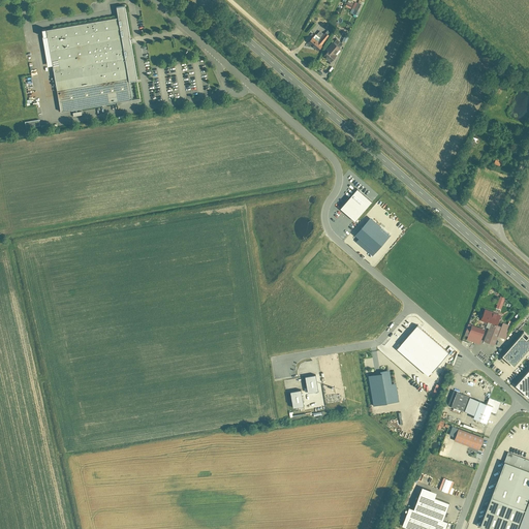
[(359,0),(358,2),(354,1),(350,12),(358,16),(364,2),(360,0),(359,0)]
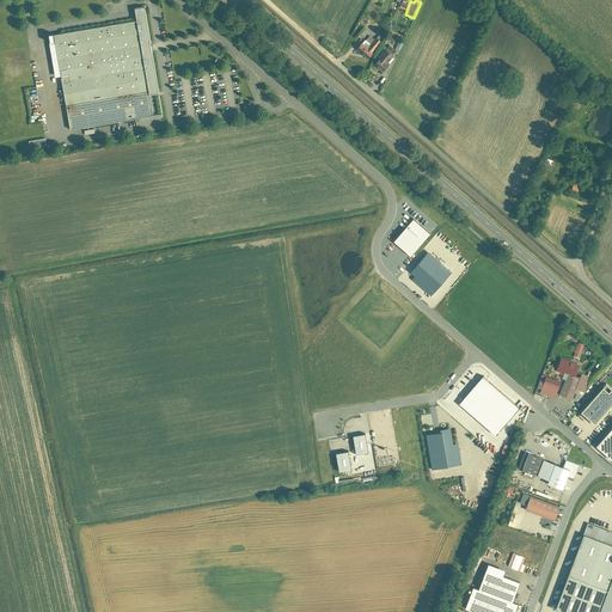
[(55,77),(61,75),(66,106),(158,92),(145,8),(135,11),(136,23),(54,36),(55,41),(50,42),(55,77)]
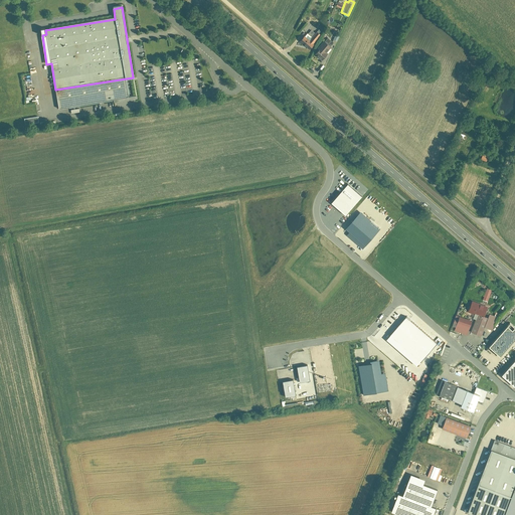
[(307,33),(300,41),(310,50),(321,36),(316,32),(312,37),(307,33)]
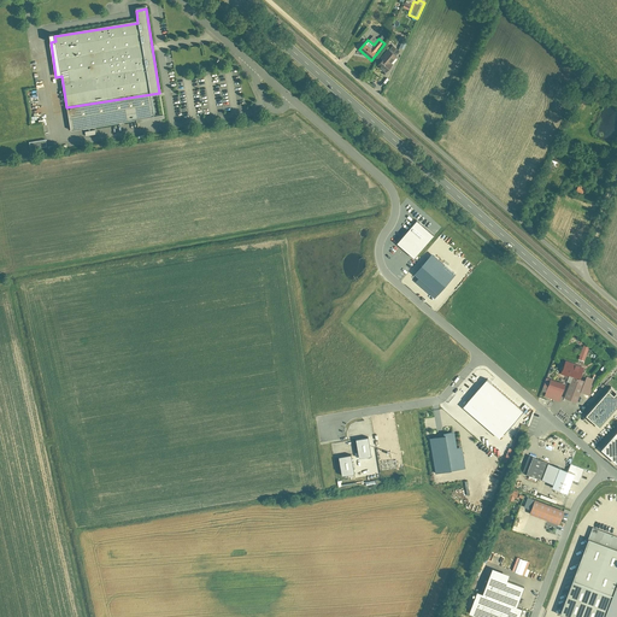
[(394,56),(388,51),(377,65),(387,72),(393,65),(389,63),(394,56)]
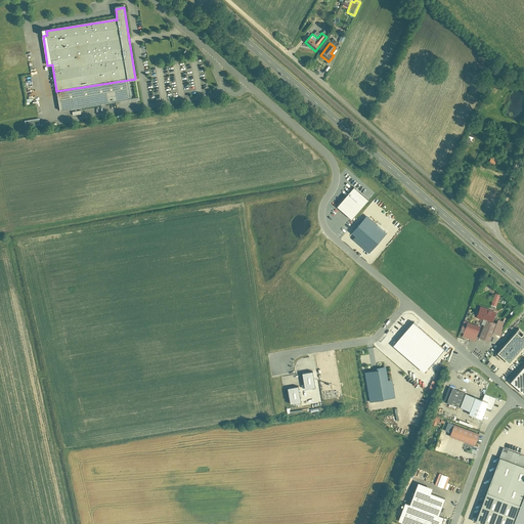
[(370,200),(355,186),(339,207),(353,219),(370,200)]
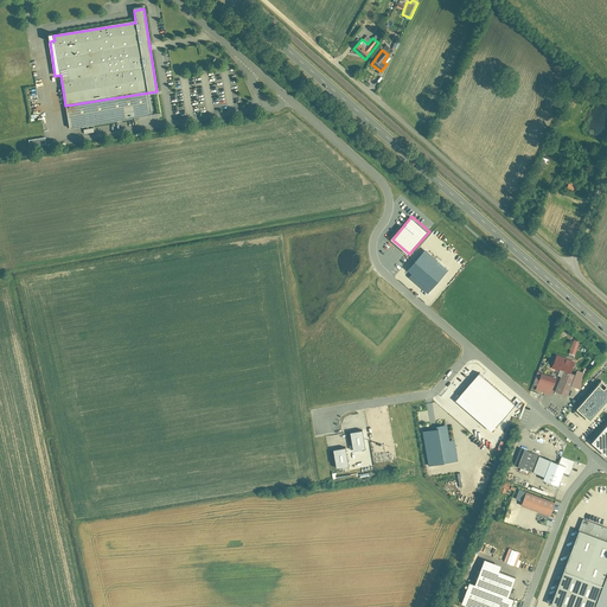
[(451,269),(427,249),(409,270),(414,274),(410,278),(429,293),(451,269)]
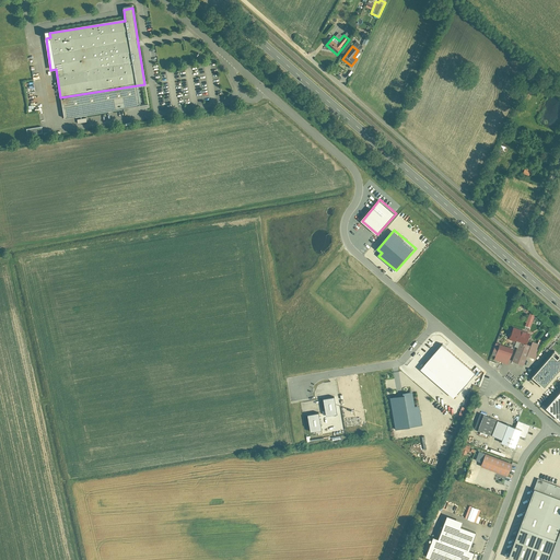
[(532,335),(513,328),(510,338),(527,345),(532,335)]
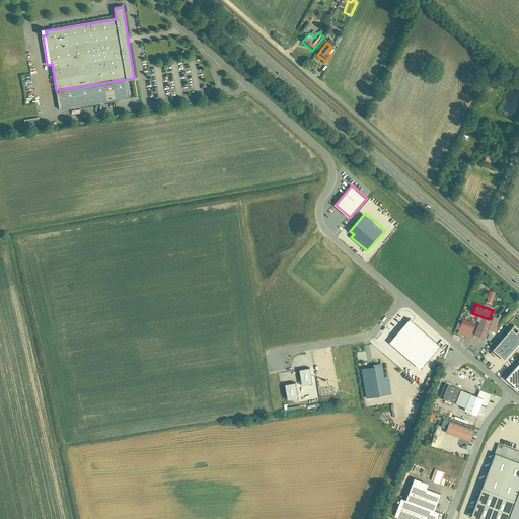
[(441,346),(410,318),(390,342),(421,368),(441,346)]
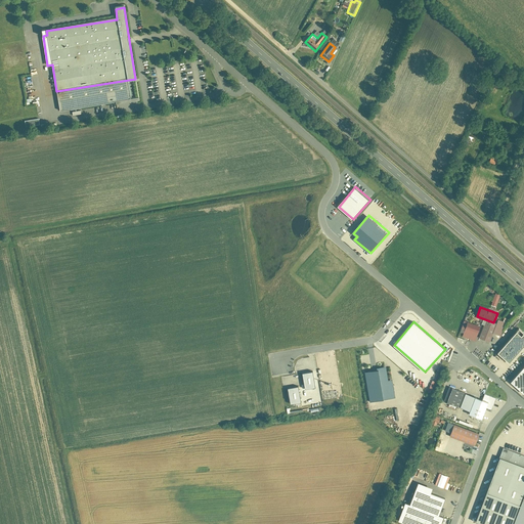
[(468,321),(462,338),(475,343),(480,326),(468,321)]
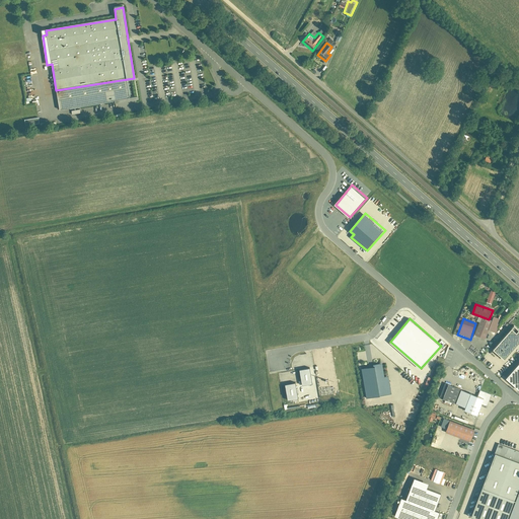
[(480,318),(473,335),(486,340),(493,322),(480,318)]
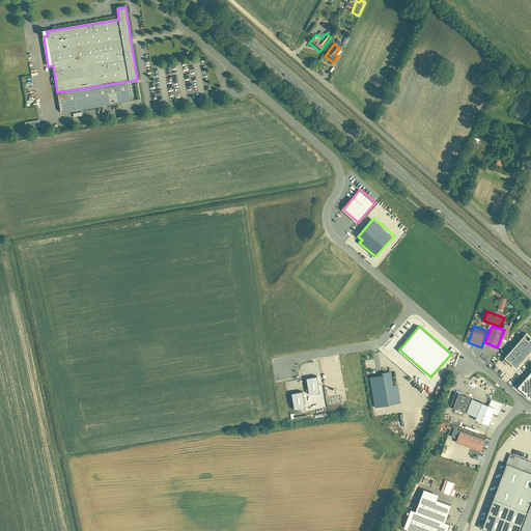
[(530,351),(530,334),(528,332),(506,357),(518,367),(530,351)]
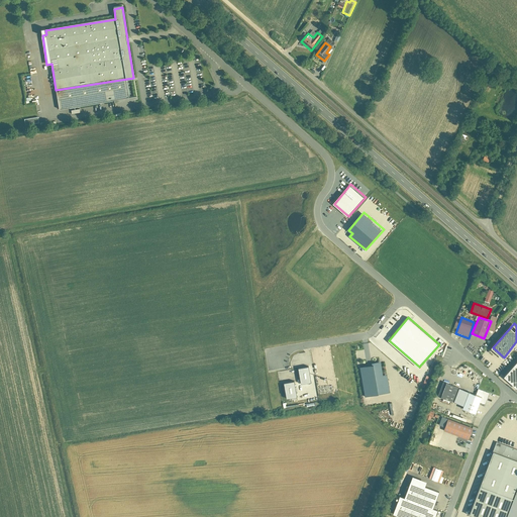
[(367,396),(392,392),(389,374),(385,375),(382,360),(374,363),(374,365),(362,367),(367,396)]
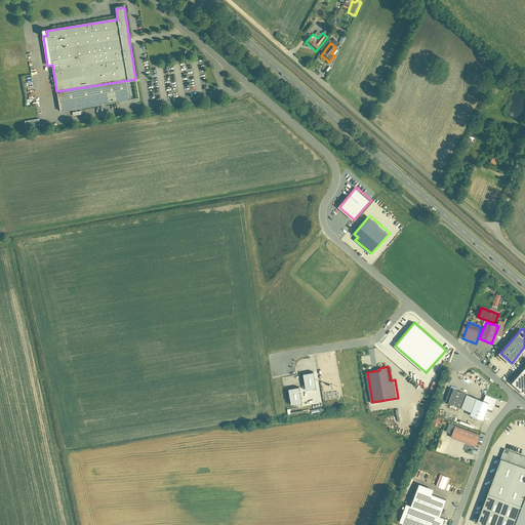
[(524,367),(513,381),(524,392),(524,367)]
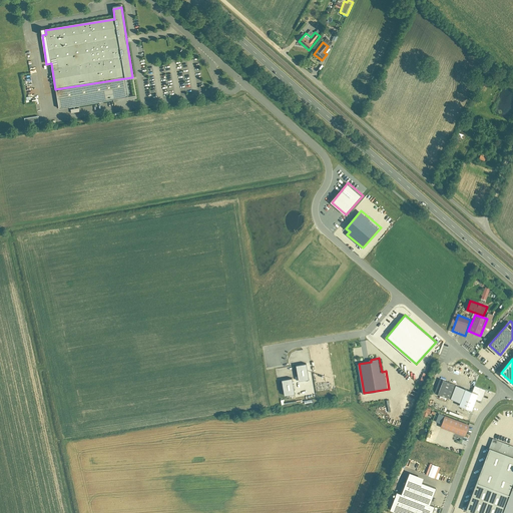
[(308,363),(298,365),(300,380),(311,379),(308,363)]
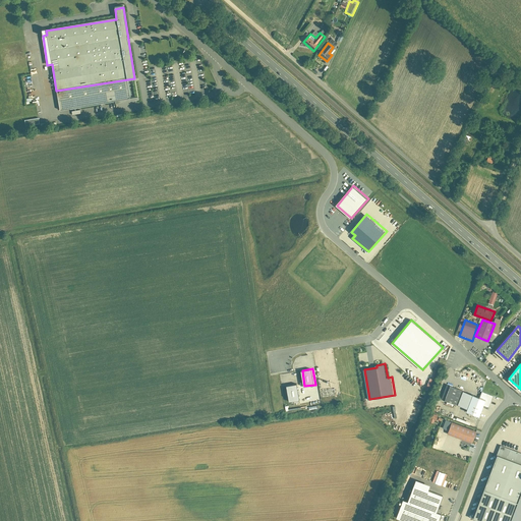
[(298,384),(287,386),(290,401),(300,399),(298,384)]
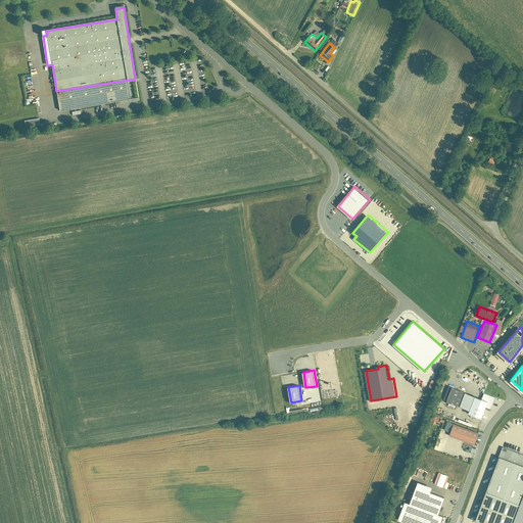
[(453,387),(447,400),(461,406),(466,392),(453,387)]
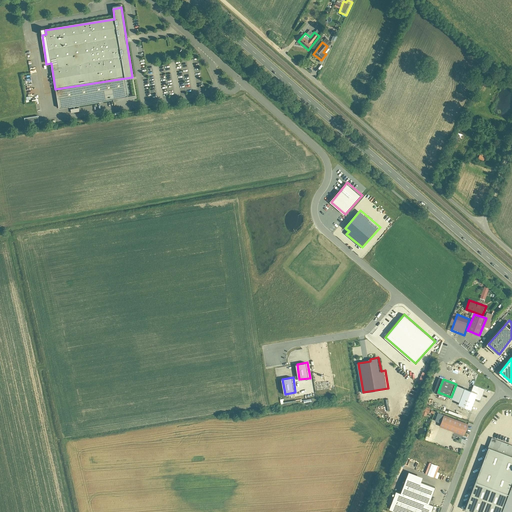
[(479,392),(456,384),(451,397),(460,401),(459,404),(472,409),(479,392)]
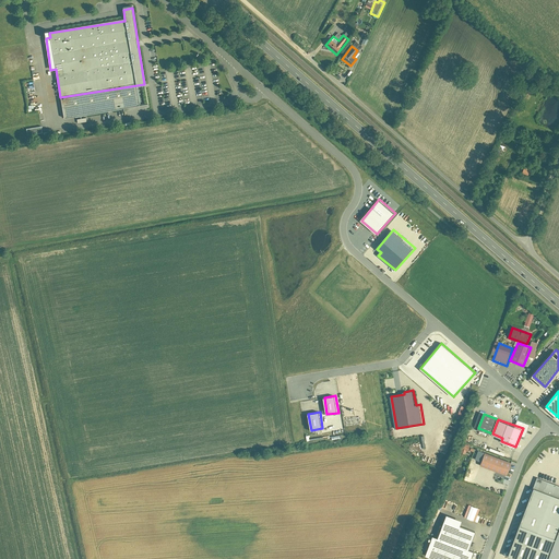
[(462,442),(459,451),(466,454),(470,444),(462,442)]
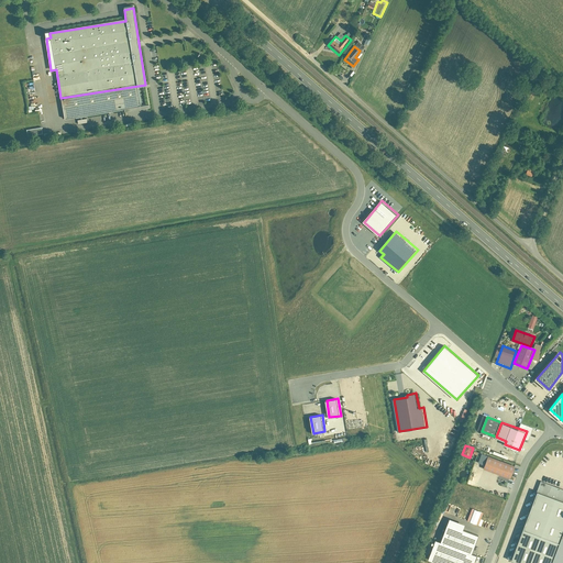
[(488,456),(484,470),(509,479),(515,467),(488,456)]
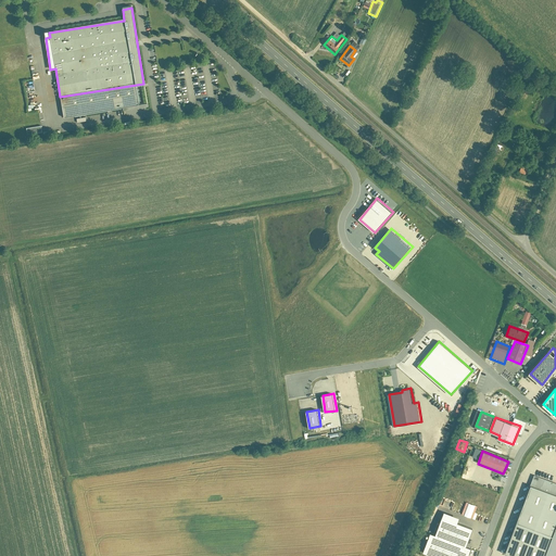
[(555,555),(555,482),(535,475),(506,554),(513,555),(555,555)]
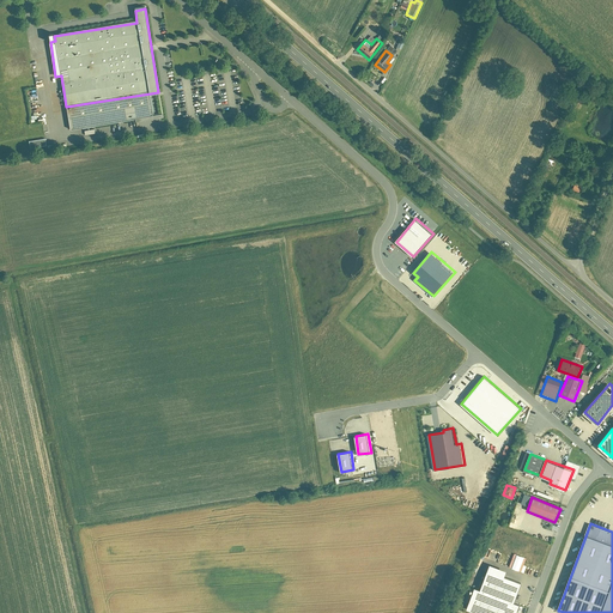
[(505,570),(489,564),(479,590),(474,588),(466,610),(474,612),(515,612),(519,605),(514,602),(521,582),(504,575),(505,570)]
